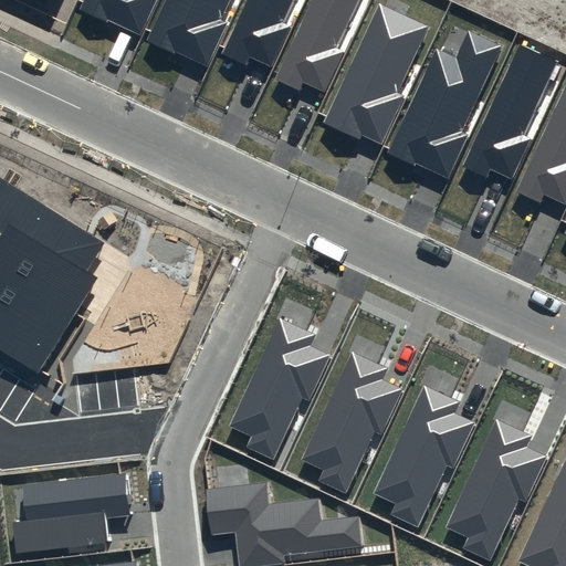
[(85,0),(82,9),(142,37),(157,0),(85,0)]
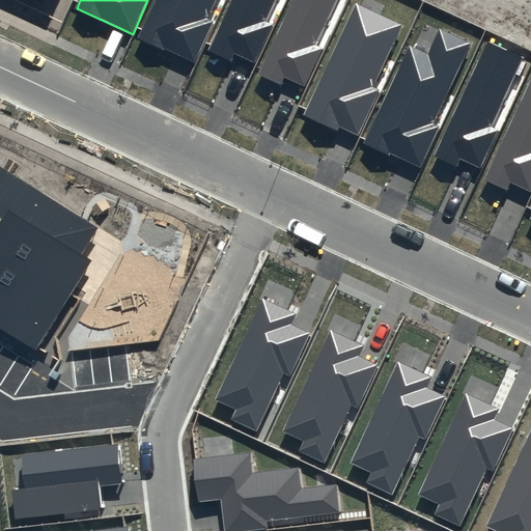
[(207,20),(216,0),(155,0),(138,37),(194,63),(214,22),(207,20)]
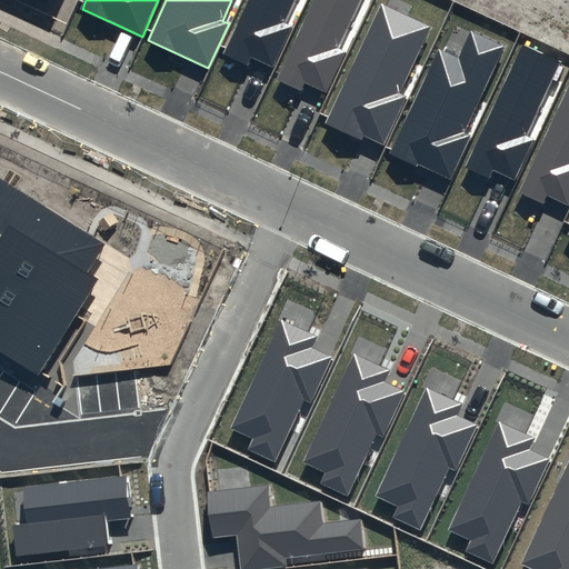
[(283,23),(293,0),(248,0),(223,55),(248,67),(252,58),(273,67),(292,27),(283,23)]
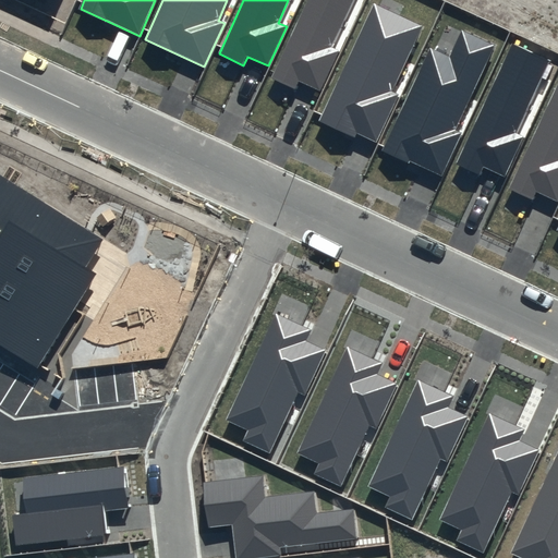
[(354,0),(306,0),(270,77),(295,89),(300,82),(320,92),(339,51),(332,48),(354,0)]
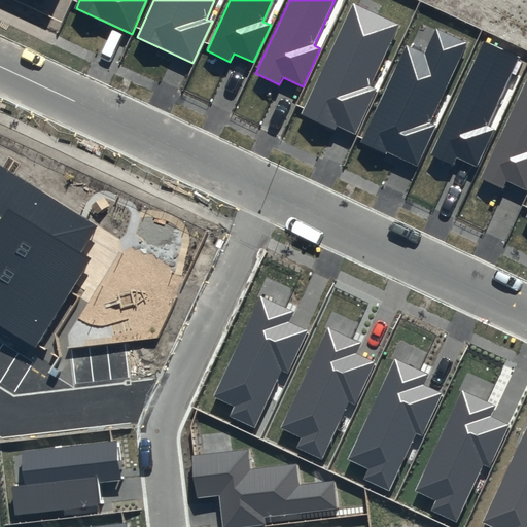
[(398,25),(353,3),(302,113),(336,130),(338,126),(355,134),(377,89),(371,85),(398,25)]
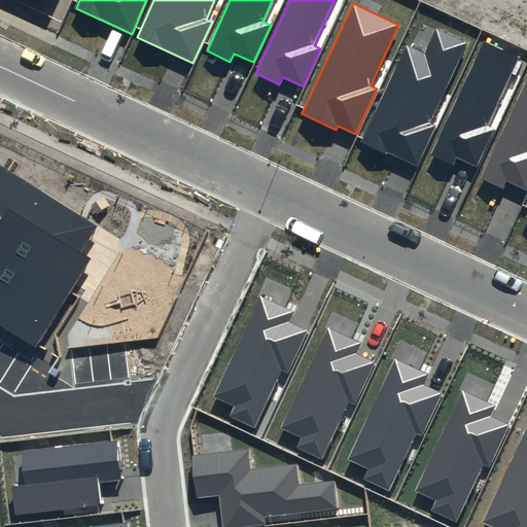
[(429,124),(467,42),(436,28),(424,53),(407,44),(362,140),(417,165),(435,126),(429,124)]
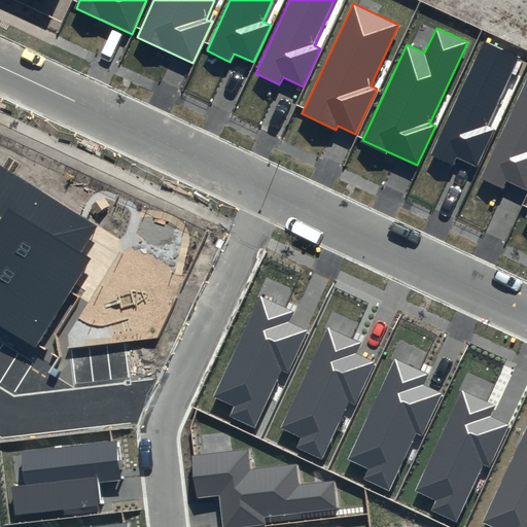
[(520,57),(484,40),(430,154),(453,165),(457,157),(477,167),(494,129),(488,126),(520,57)]
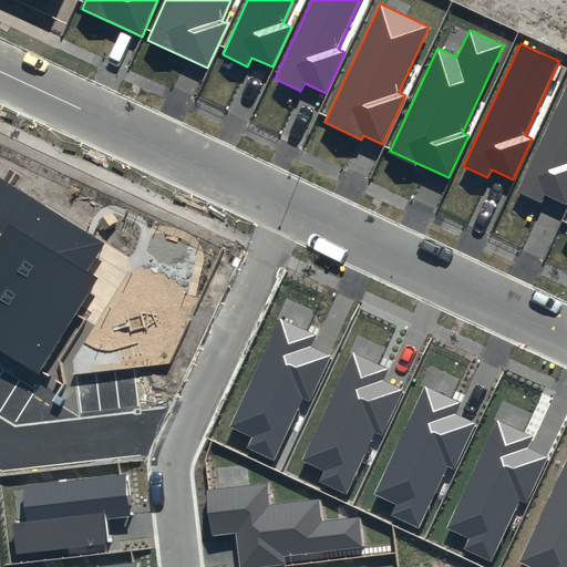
[(566,80),(516,193),(542,204),(545,195),(566,205),(566,80)]
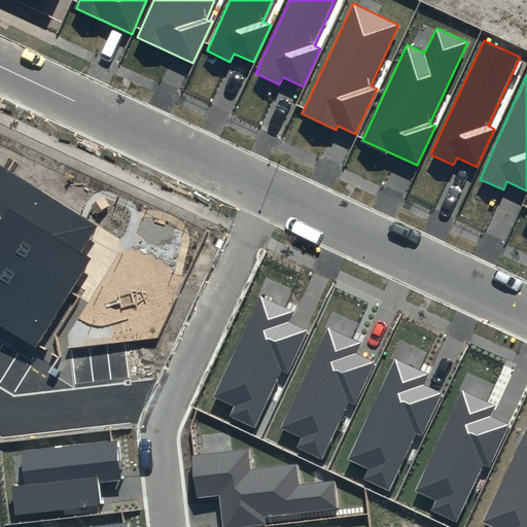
[(0,324),(36,347),(93,257),(83,251),(100,225),(0,162),(0,324)]
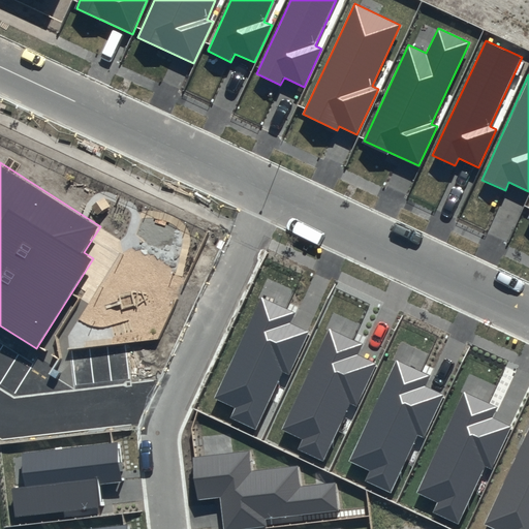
[(288,375),(309,332),(289,322),(294,312),(260,297),(213,399),(235,409),(229,418),(255,431),(282,372),(288,375)]
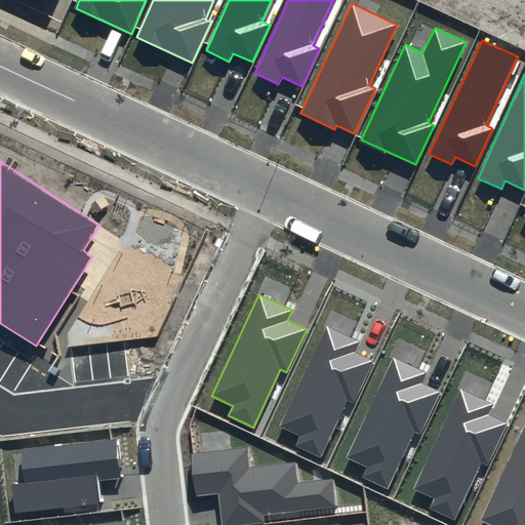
[(354,403),(373,360),(355,351),(359,340),(326,325),(278,427),(299,437),(294,446),(320,458),(347,400),(354,403)]
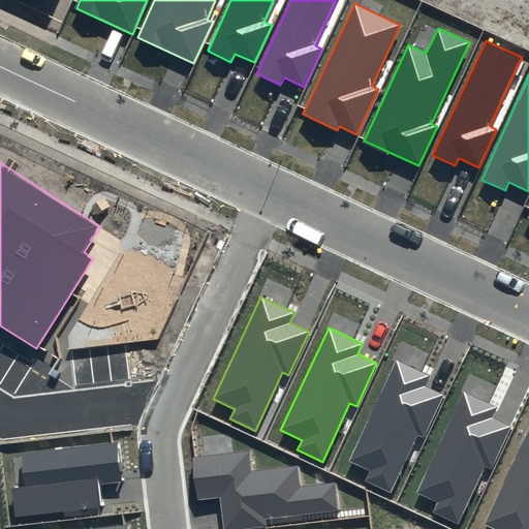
[(425,438),(444,395),(426,385),(430,375),(397,360),(348,462),(370,472),(365,481),(391,494),(417,435),(425,438)]
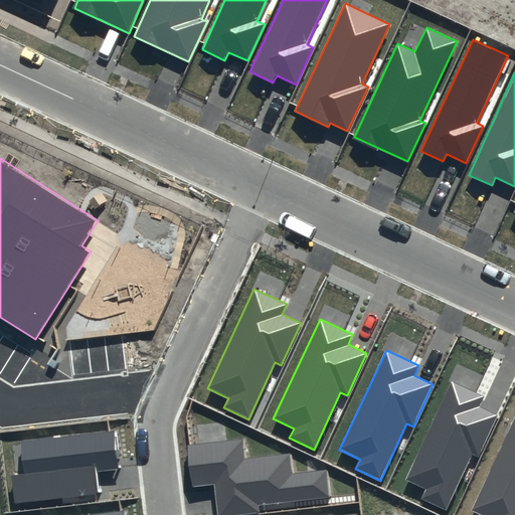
[(480,458),(499,415),(481,407),(486,397),(453,381),(405,481),(426,491),(422,500),(447,512),(473,455),(480,458)]
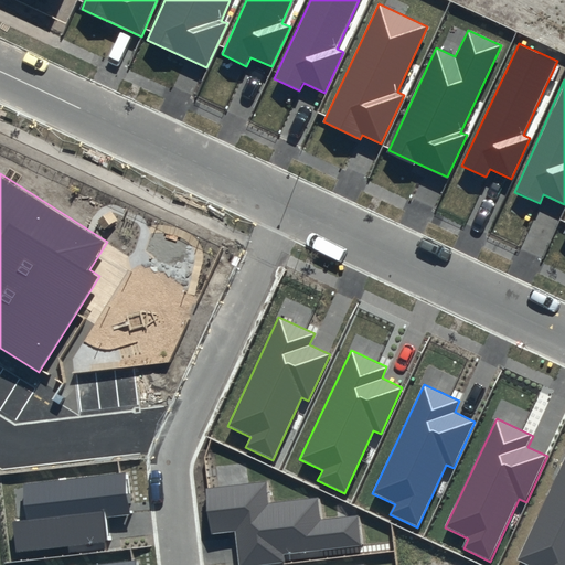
[(564,564),(564,456),(516,561),(526,564),(564,564)]
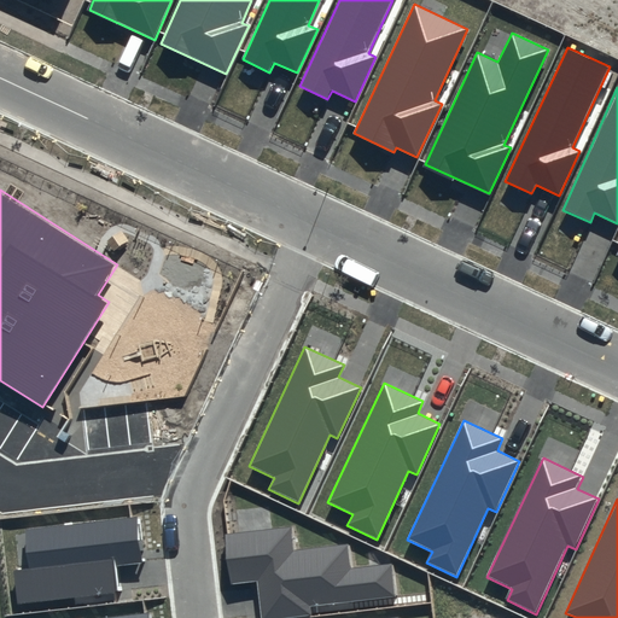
[(140,563),(135,518),(25,530),(29,569),(12,571),(17,606),(118,595),(115,565),(140,563)]
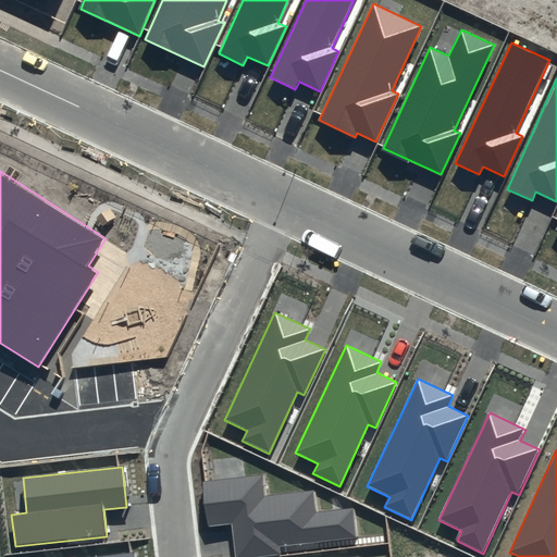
[(260,477),(205,482),(209,527),(232,524),(235,556),(263,556),(282,555),(281,546),(356,539),(353,509),(313,514),(312,493),(262,497),(260,477)]
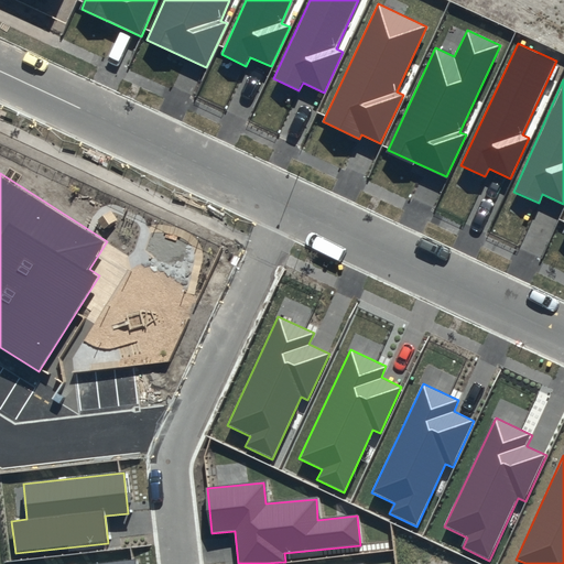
All buildings are outlined.
